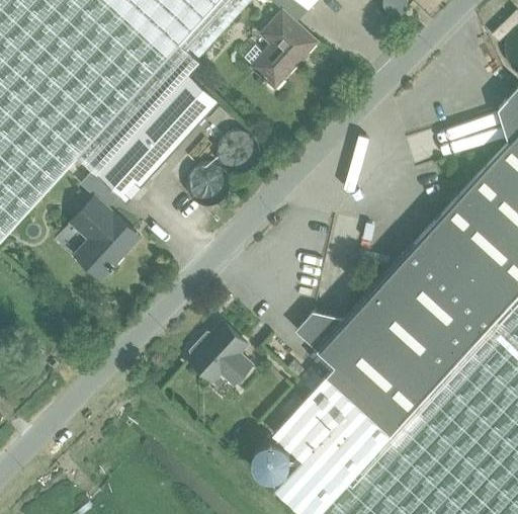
[(107,211),(119,197),(99,178),(188,82),(186,79),(199,63),(186,52),(188,50),(198,59),(251,0),(0,0),(0,241),(77,159),(92,173),(80,185),(94,198),(107,211)]
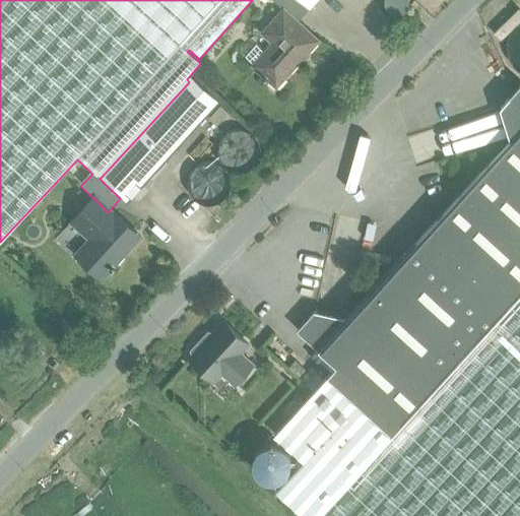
[(295,0),(267,0),(282,13),(261,36),(270,45),(263,55),(255,48),(244,60),(251,67),(250,68),(253,71),(261,78),(259,80),(263,84),(265,81),(274,90),(317,45),(297,26),(309,12),(295,0)]
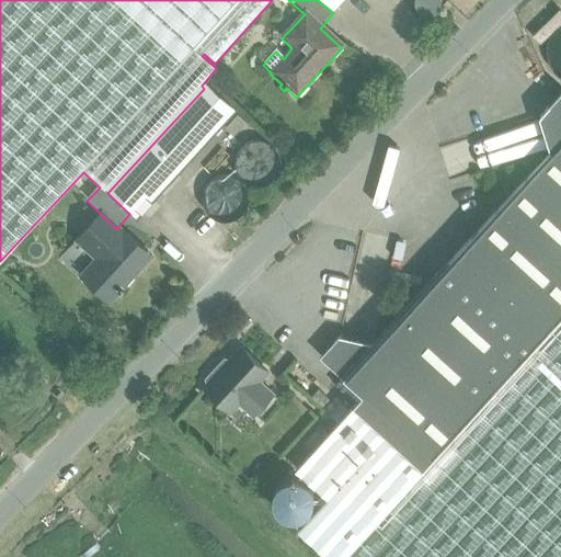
[(318,0),(333,13),(345,0),(318,0)]
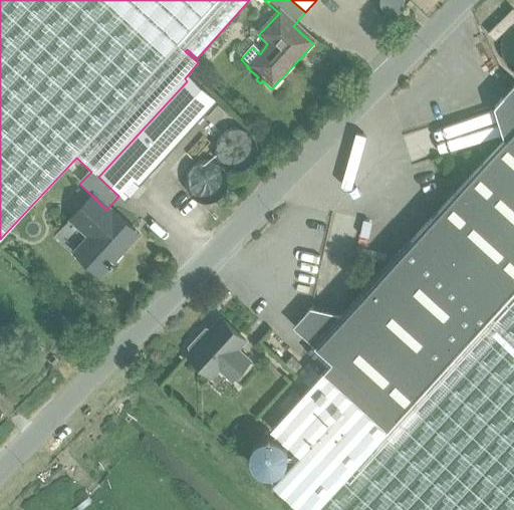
[(118,196),(125,203),(214,106),(187,81),(98,177),(118,196)]
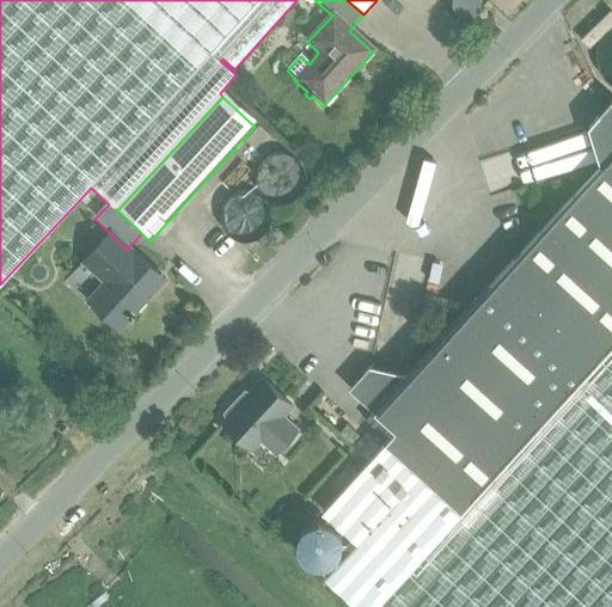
[(357,546),(325,583),(352,606),(378,606),(611,350),(611,104),(588,130),(600,167),(408,379),(371,369),(350,393),(396,435),(357,477),(355,480),(341,496),(323,515),(357,546)]
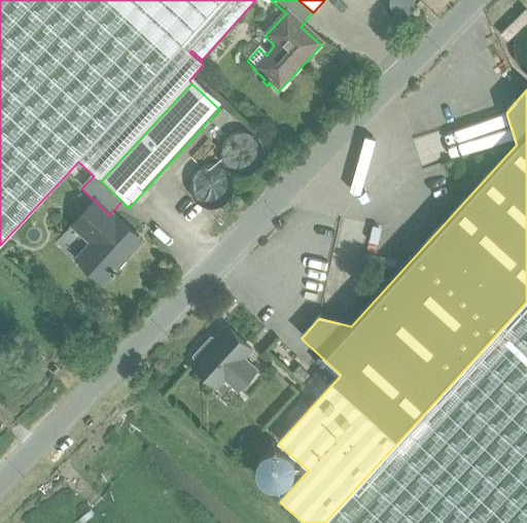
[(96,202),(72,229),(90,245),(75,263),(102,286),(112,276),(114,278),(116,275),(114,273),(124,264),(120,260),(137,241),(109,215),(96,202)]
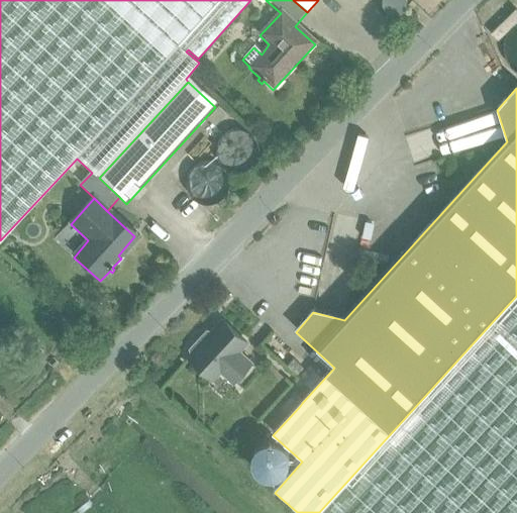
[(516,512),(516,296),(319,512),(516,512)]
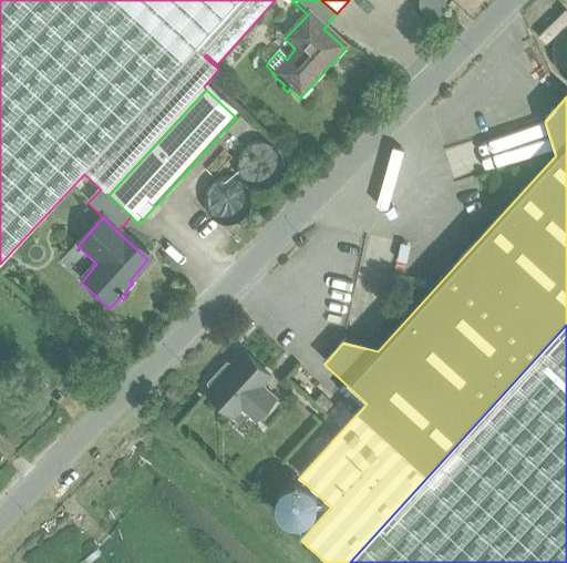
[(209,391),(207,395),(234,419),(243,410),(256,422),(276,401),(261,389),(270,379),(244,355),(222,379),(216,378),(208,386),(209,391)]
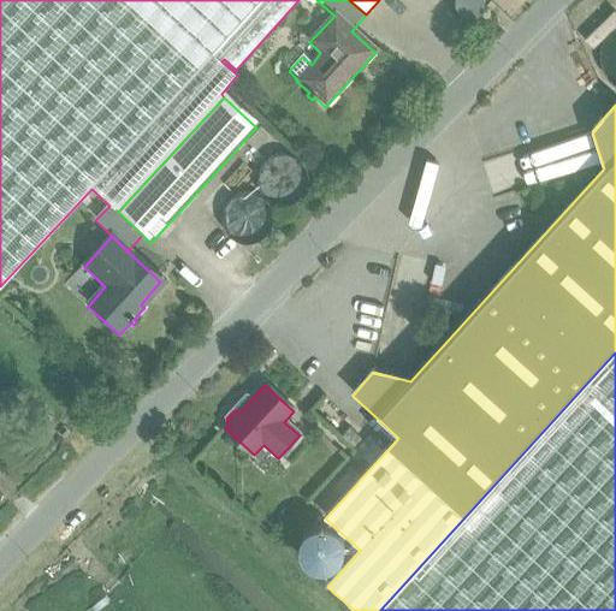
[(353,449),(360,440),(351,432),(343,440),(353,449)]
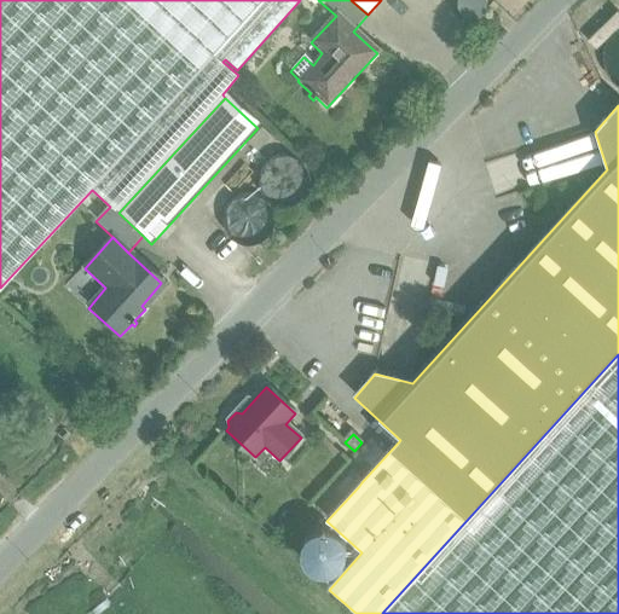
[(354,475),(336,493),(345,502),(359,486),(362,482),(354,475)]
